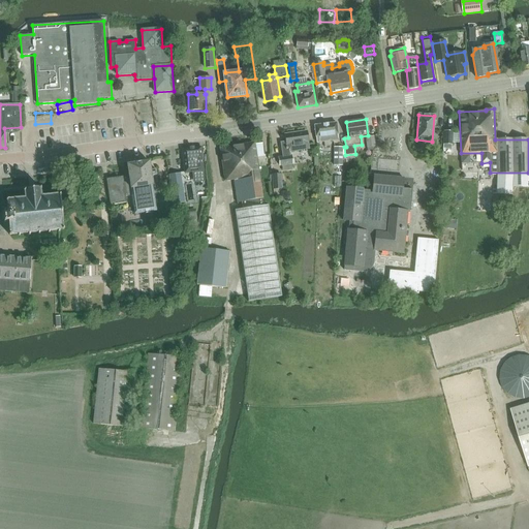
[(337,123),(315,125),(317,143),(324,142),(331,141),(339,139),(337,123)]
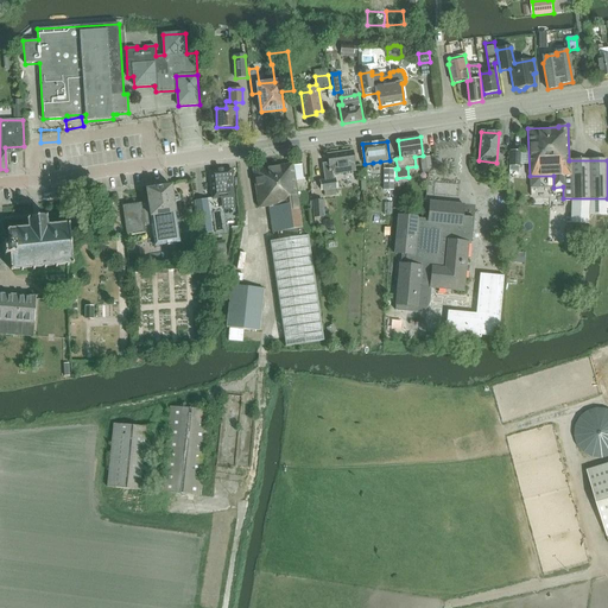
[(511,151),(511,168),(520,168),(520,166),(520,152),(511,151)]
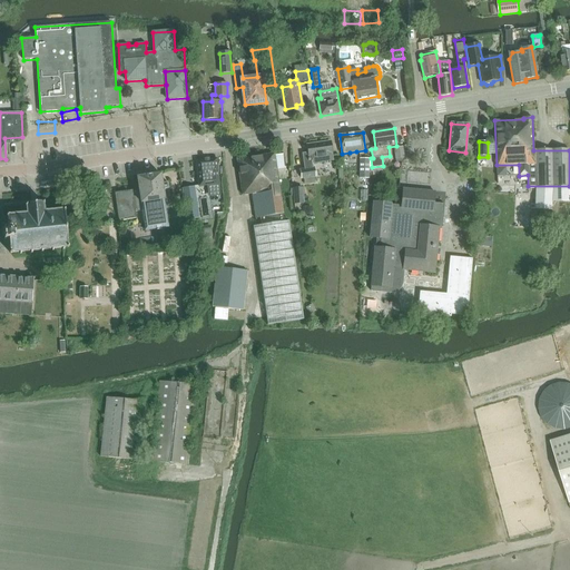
[(312,164),(334,161),(331,143),(307,146),(308,151),(302,153),(304,169),(313,168),(312,164)]
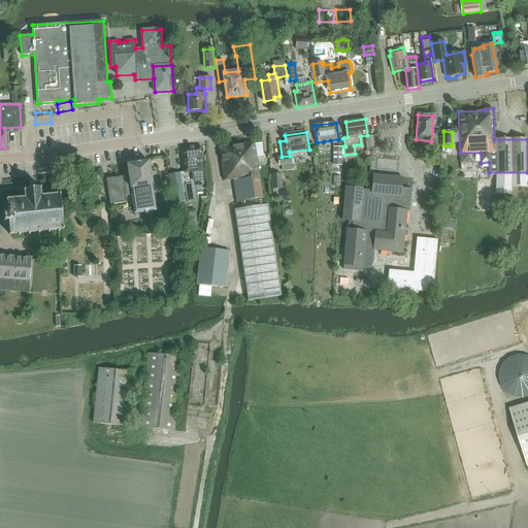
[(374,147),(373,136),(365,137),(366,149),(374,147)]
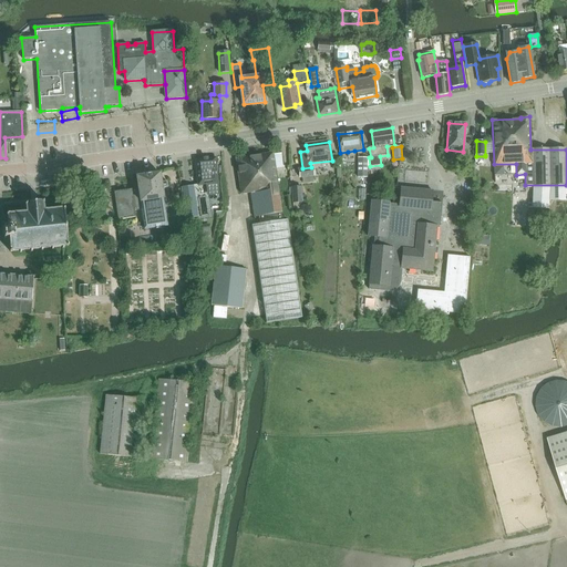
[(272,153),(236,158),(240,195),(250,193),(250,195),(254,217),(259,216),(260,224),(278,222),(277,214),(281,213),(275,168),(284,166),(282,153),(272,154),(272,153)]
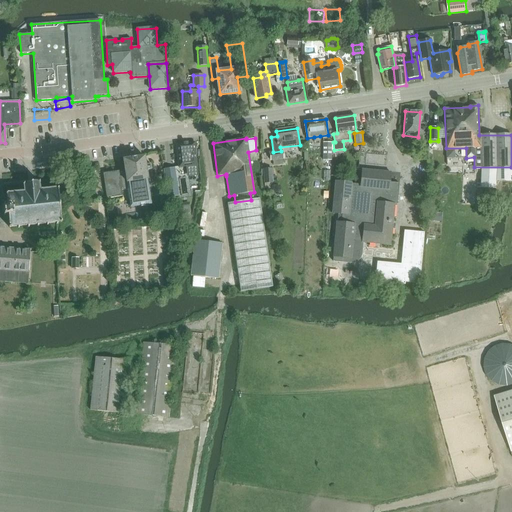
[(178,160),(162,162),(164,175),(166,175),(176,174),(176,168),(186,167),(187,177),(198,176),(197,169),(195,143),(177,144),(178,160)]
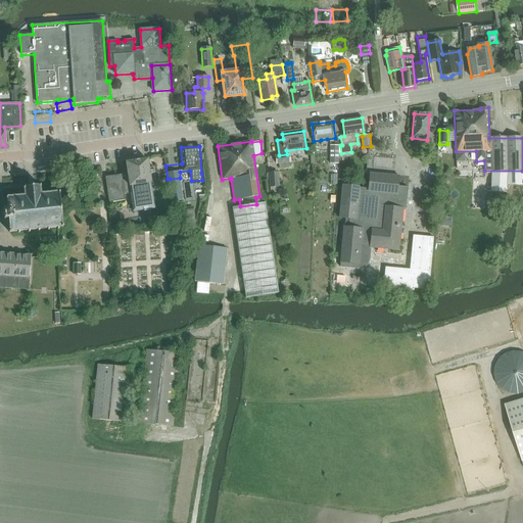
[(338,146),(330,146),(330,162),(338,162),(338,146)]
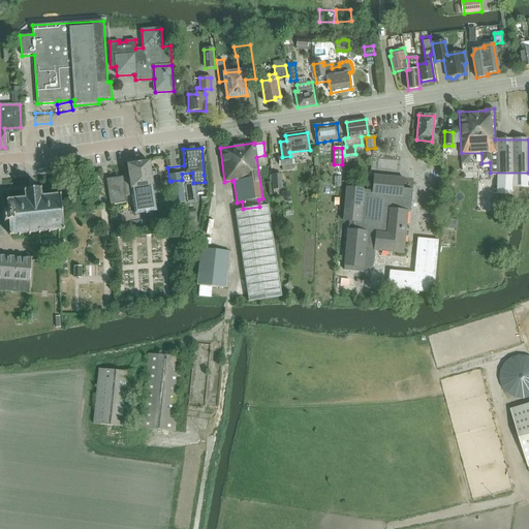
[(279,166),(282,166),(292,164),(291,156),(278,158),(279,166)]
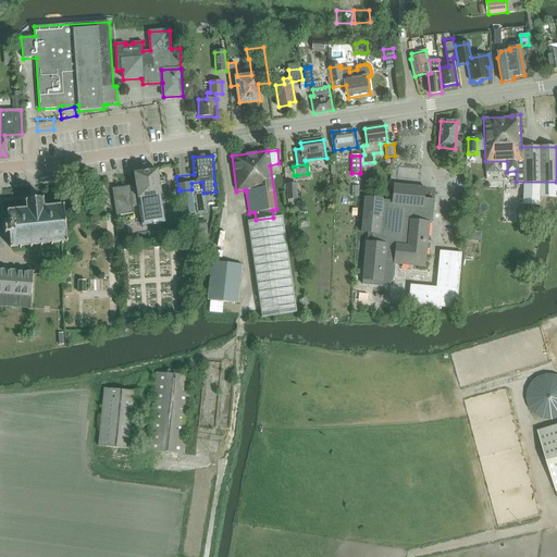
[(157,170),(134,174),(136,187),(138,199),(139,206),(143,225),(164,222),(160,197),(161,197),(161,195),(165,194),(164,186),(165,186),(164,180),(161,180),(161,178),(158,180),(157,170)]
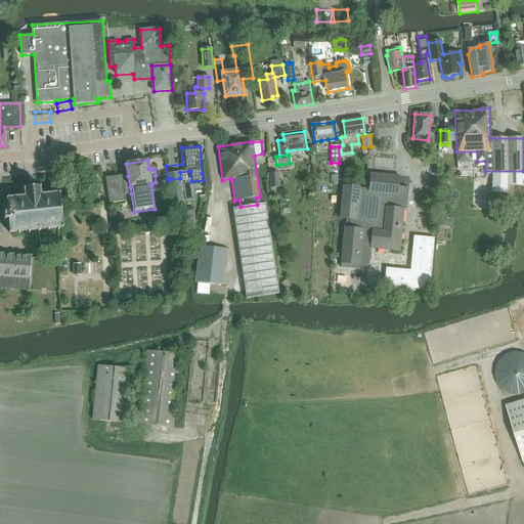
[(279,186),(278,172),(269,173),(270,187),(279,186)]
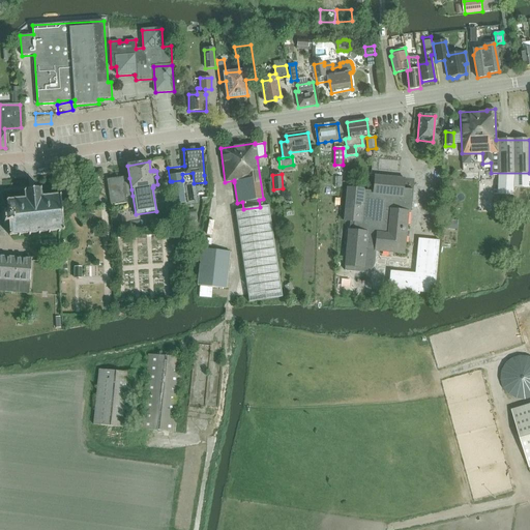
[(514,175),(499,174),(498,196),(513,197),(514,175)]
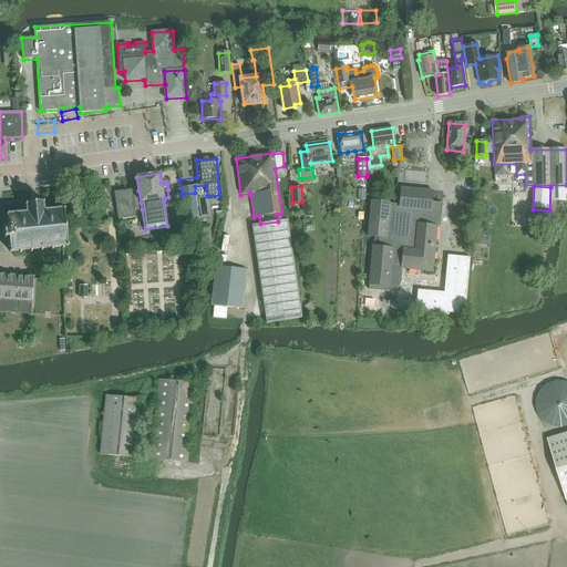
[(566,202),(566,186),(550,186),(550,200),(566,202)]
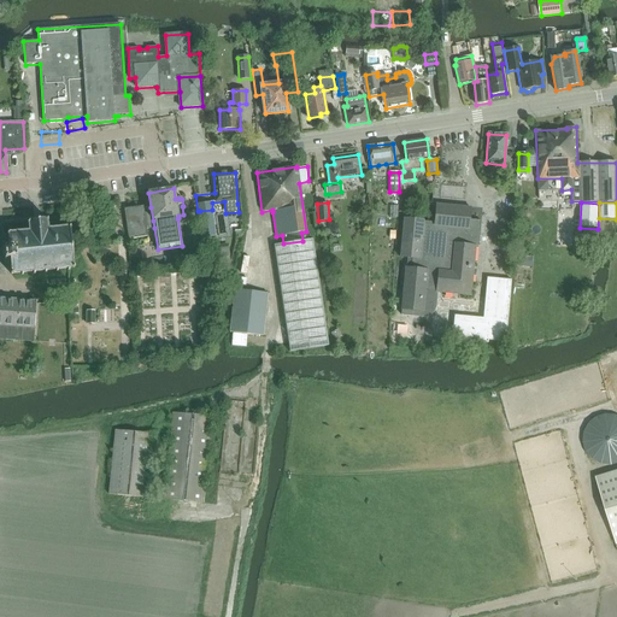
[(403,315),(423,317),(425,317),(427,316),(428,316),(429,315),(430,315),(432,313),(433,312),(434,311),(435,310),(435,309),(436,307),(436,306),(438,292),(471,295),(476,240),(480,240),(482,221),(470,219),(471,206),(435,204),(434,223),(404,221),(401,257),(412,258),(411,268),(406,268),(403,315)]
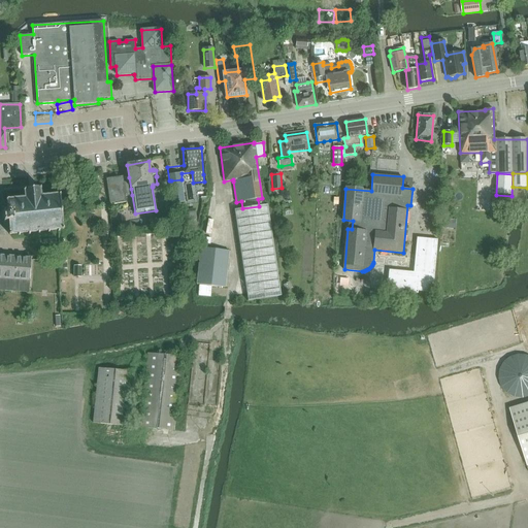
[(123,176),(107,179),(111,205),(127,202),(126,196),(132,195),(131,189),(129,177),(123,178),(123,176)]
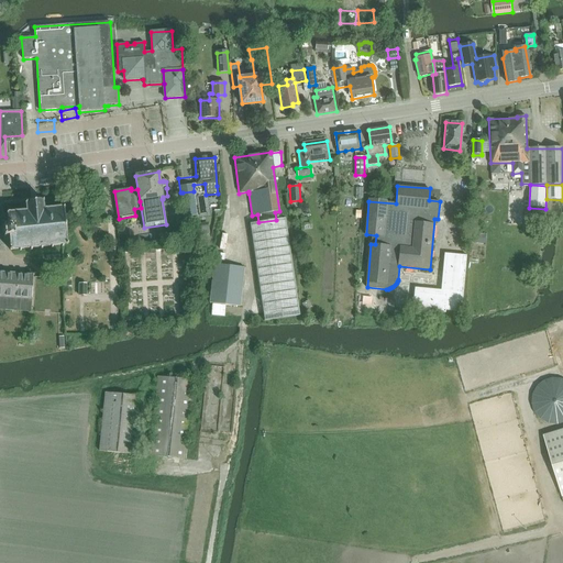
[(106,190),(96,191),(98,206),(107,205),(106,190)]
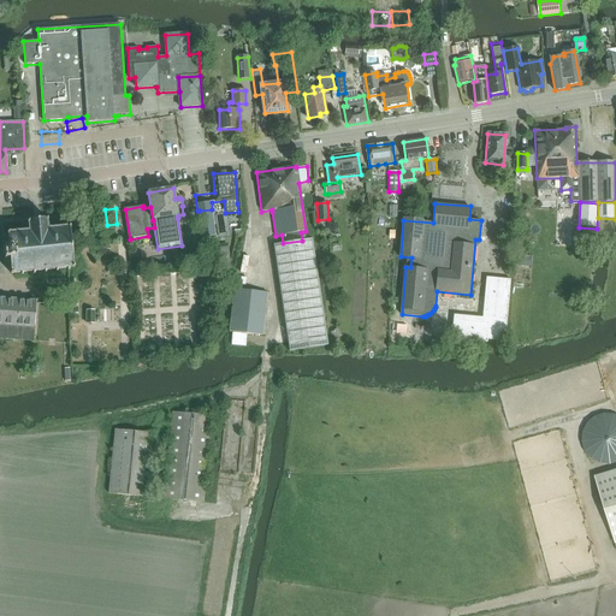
[(212,209),(200,211),(203,237),(217,236),(212,209)]
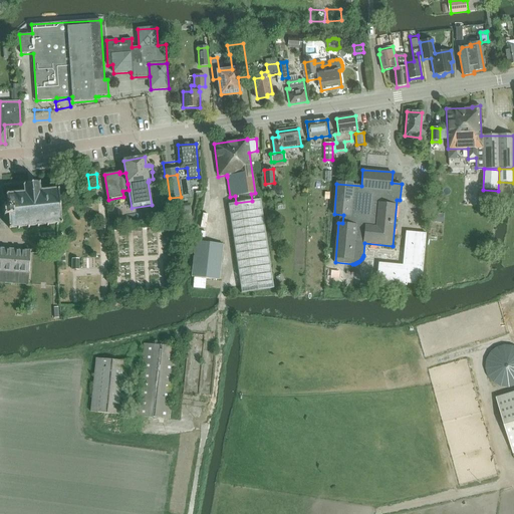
[(23,193),(6,194),(7,207),(3,207),(4,217),(8,216),(9,229),(62,224),(58,189),(40,191),(39,183),(23,185),(23,193)]
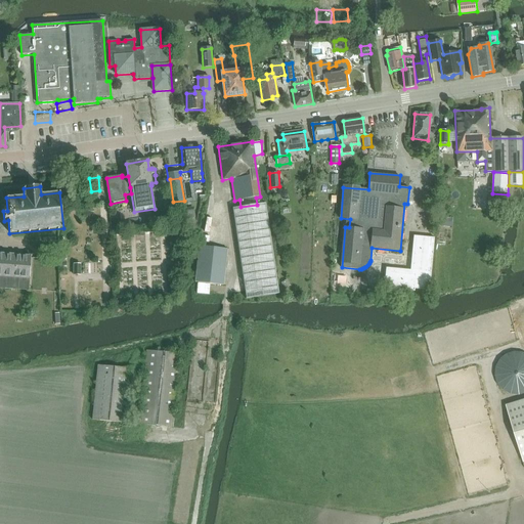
[(266,204),(257,205),(235,208),(233,208),(246,299),(279,294),(266,204)]
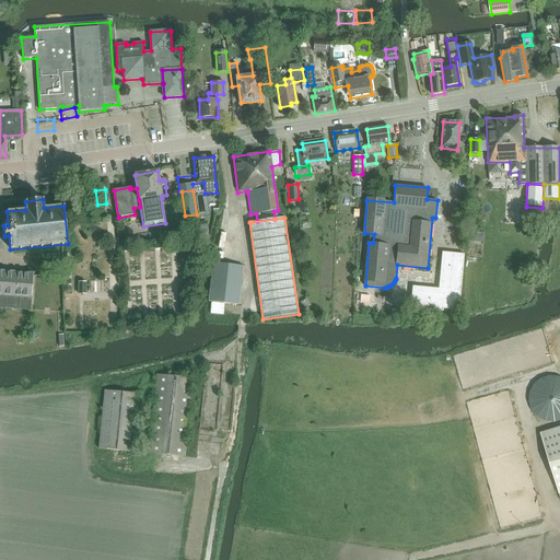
[(185,236),(209,233),(208,224),(184,228),(185,236)]
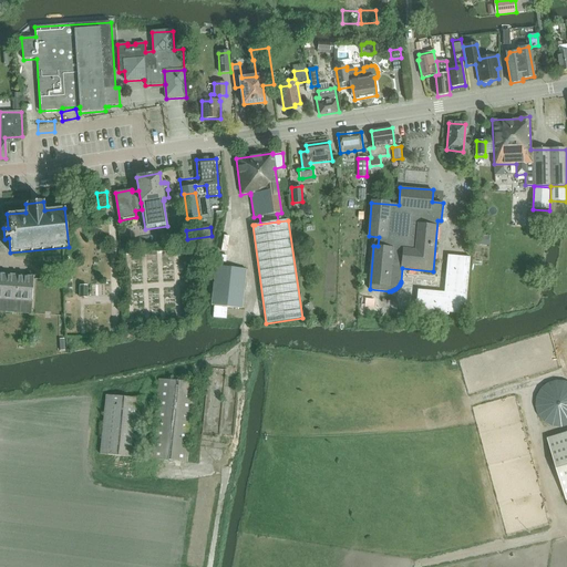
[(419,290),(416,312),(449,315),(449,312),(465,313),(471,258),(449,256),(445,292),(419,290)]
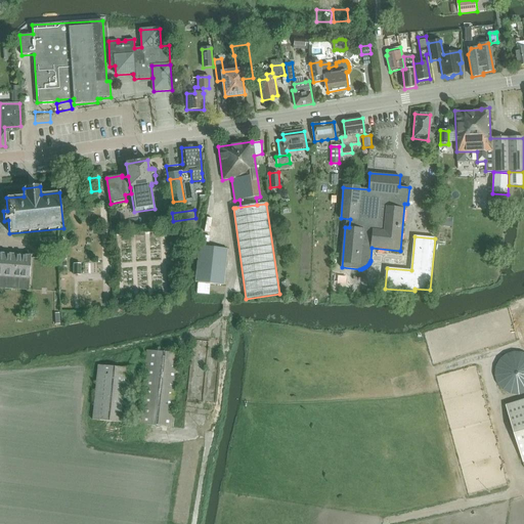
[(200,246),(195,281),(223,285),(227,249),(200,246)]
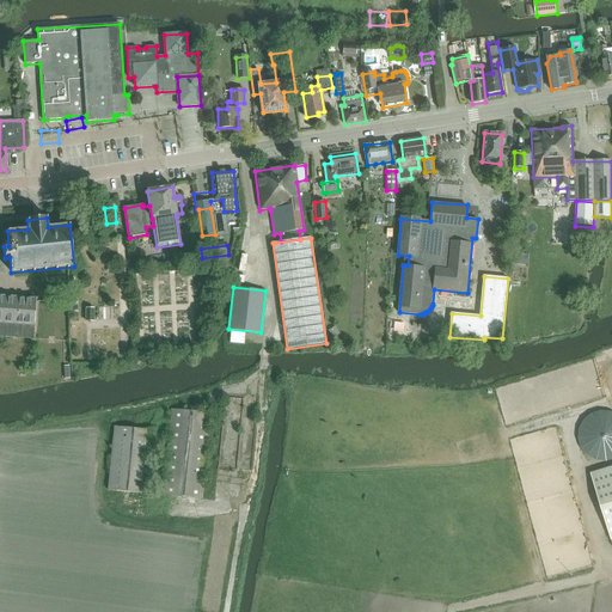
[(0,323),(5,324),(35,325),(36,299),(7,298),(0,297),(0,323)]
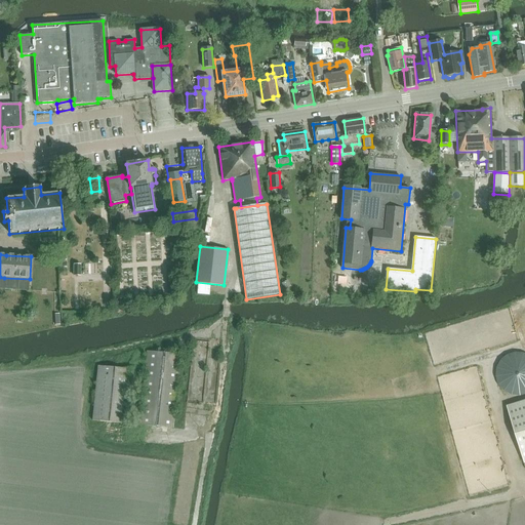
[(287,280),(282,283),(285,289),(291,286),(287,280)]
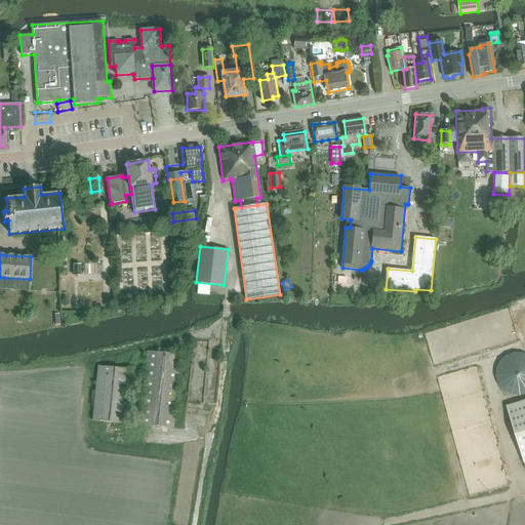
[(142,426),(176,429),(183,355),(148,352),(142,426)]
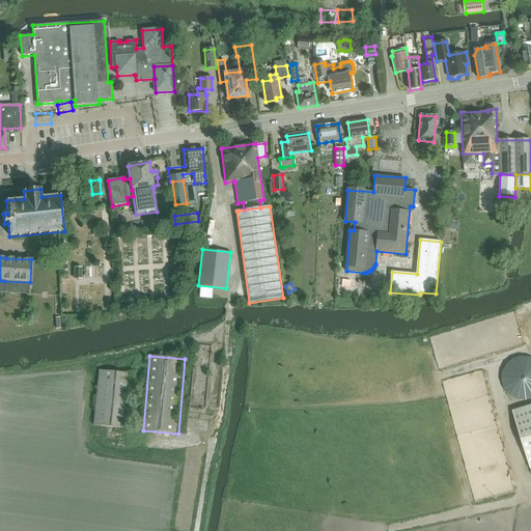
[(192,367),(191,387),(204,388),(204,373),(202,373),(202,367),(192,367)]
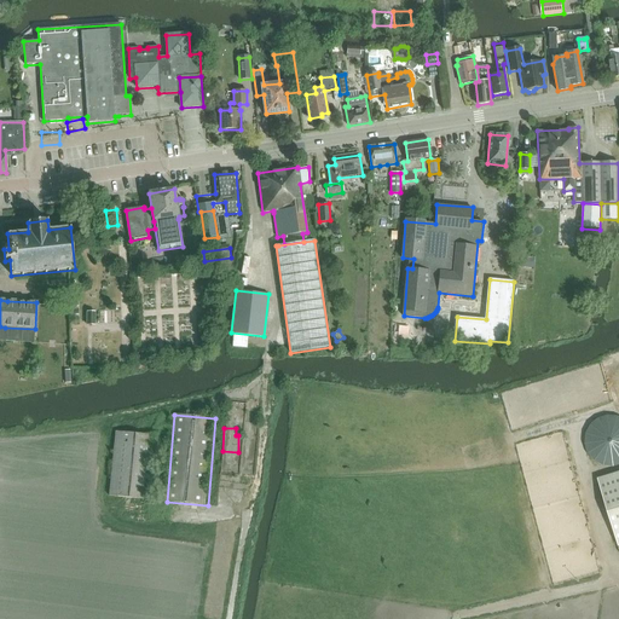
[(116,432),(109,496),(148,499),(154,435),(116,432)]
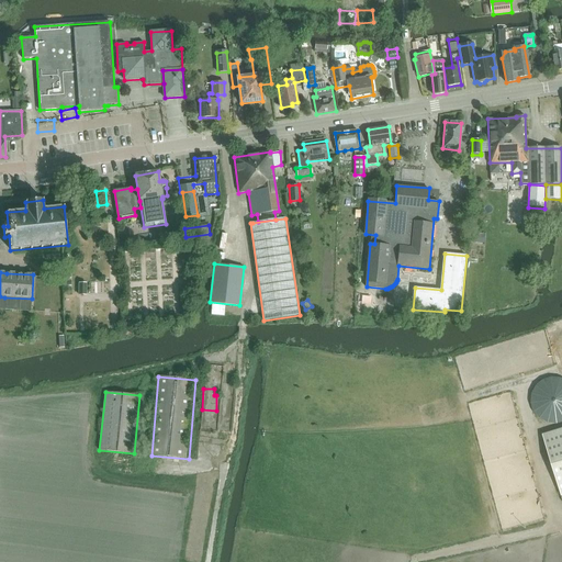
[(561,427),(543,434),(561,496),(561,495),(561,427)]
